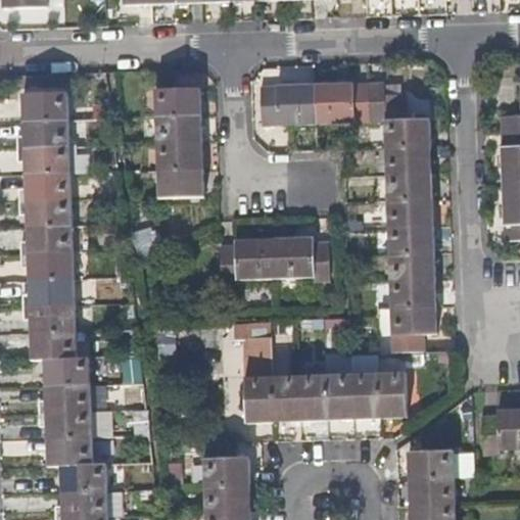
[(369,120),(367,84),(367,82),(312,83),(314,122),(352,120),(369,120)]
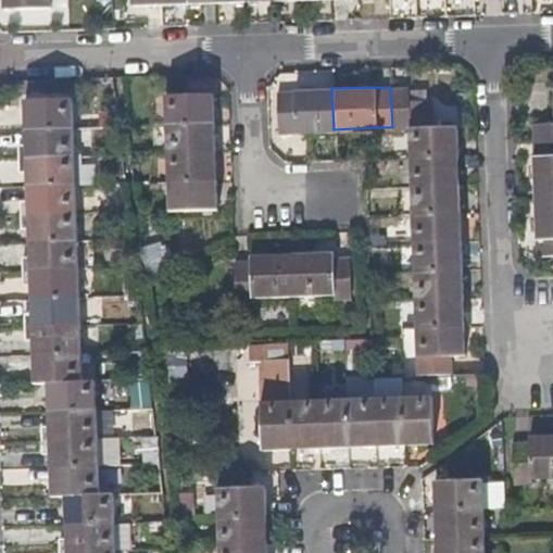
[(407,127),(405,87),(390,87),(390,89),(392,127),(407,127)]
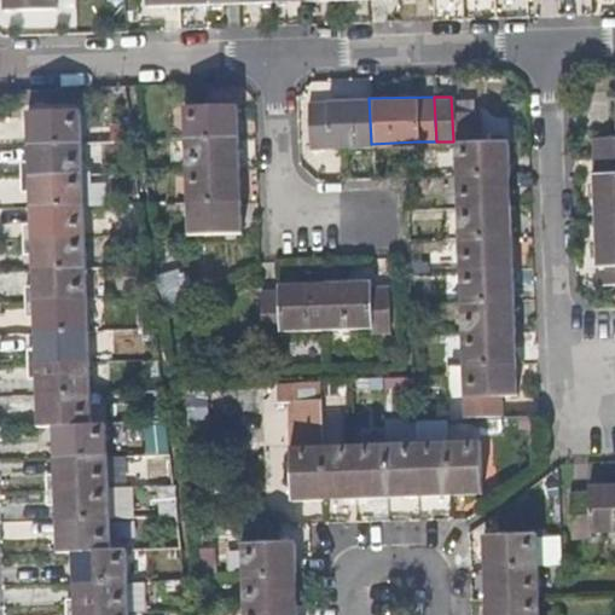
[(371,144),(369,98),(307,102),(308,145),(371,144)]
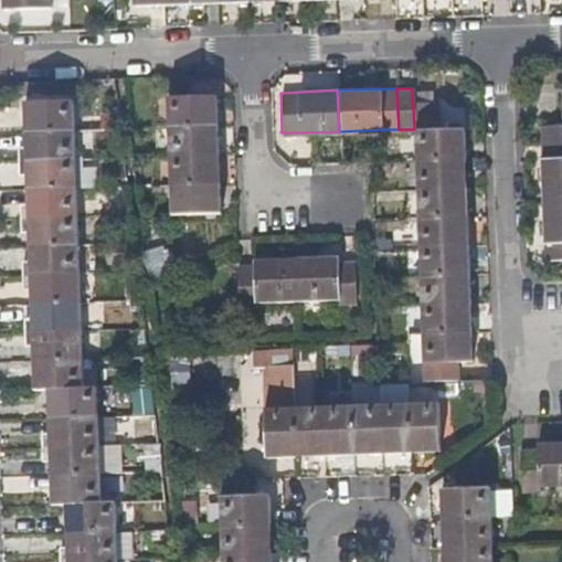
[(213,124),(213,96),(166,97),(166,126),(213,124)]
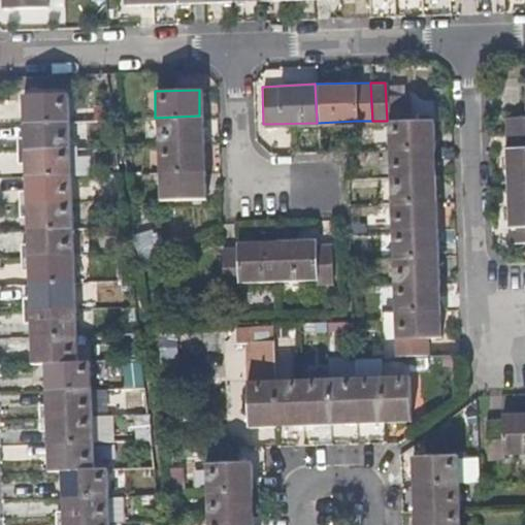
[(65,119),(64,93),(21,95),(22,121),(65,119)]
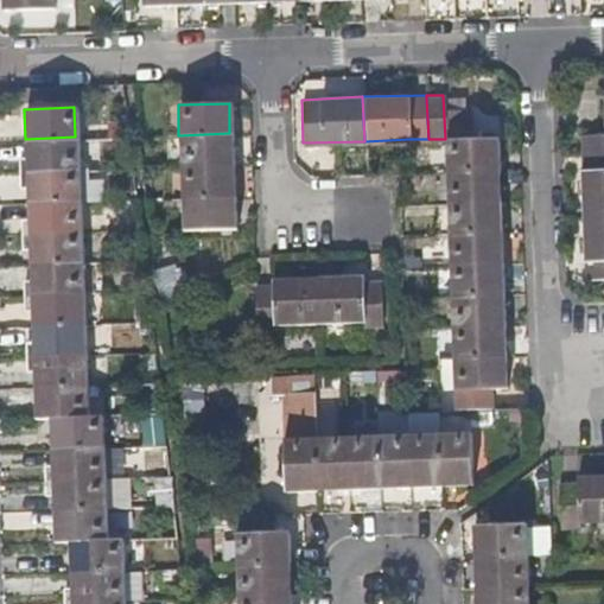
[(230,164),(229,133),(178,135),(180,166),(230,164)]
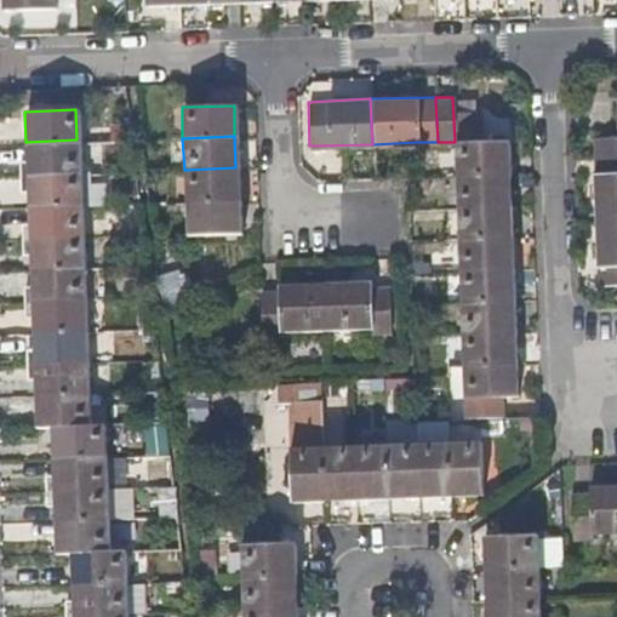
[(616,154),(616,136),(593,137),(593,155),(616,154)]
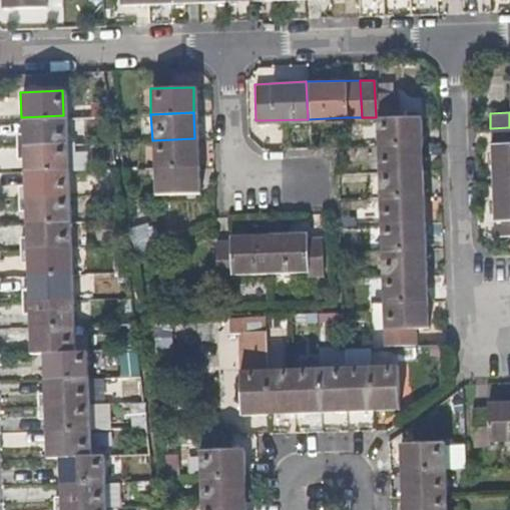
[(64,141),(63,115),(21,117),(22,129),(22,142),(64,141)]
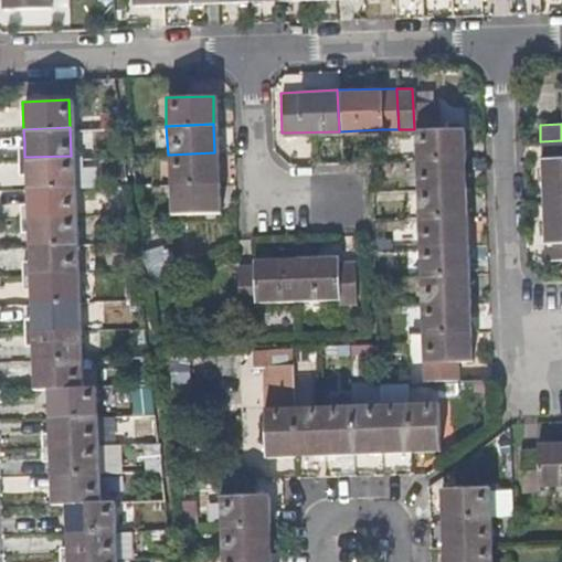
[(463,161),(462,127),(414,129),(416,162),(463,161)]
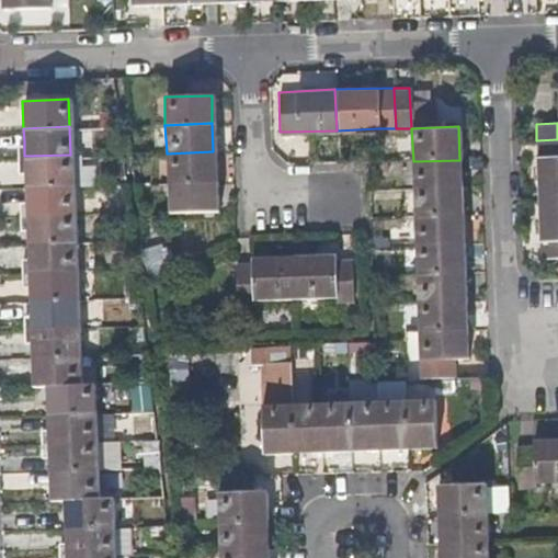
[(557,196),(557,139),(536,140),(538,198),(557,196)]
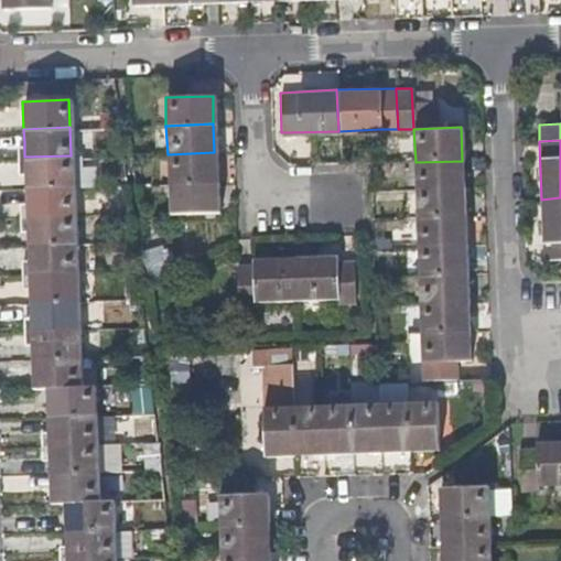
[(24,157),(24,142),(15,142),(15,157),(24,157)]
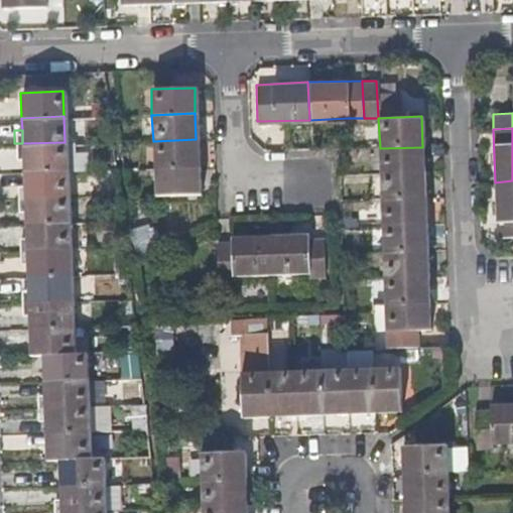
[(197,166),(196,139),(153,141),(153,167),(197,166)]
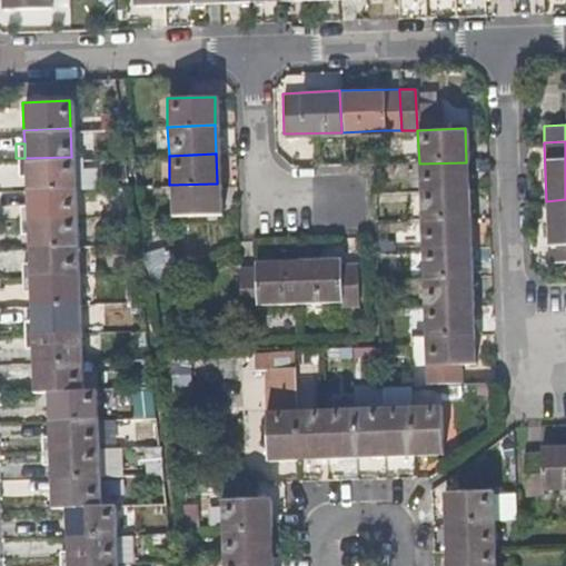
[(72,185),(71,157),(25,158),(25,172),(26,187),(72,185)]
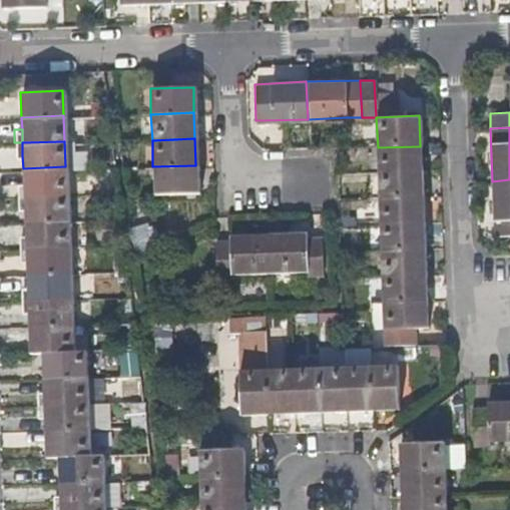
[(421,171),(420,146),(378,147),(378,173),(421,171)]
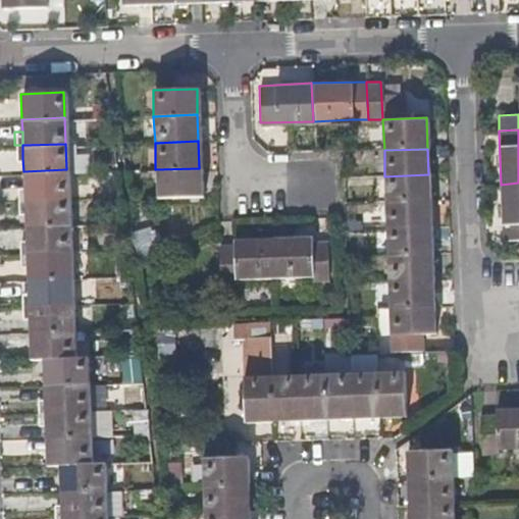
[(200,194),(199,168),(155,169),(157,195),(200,194)]
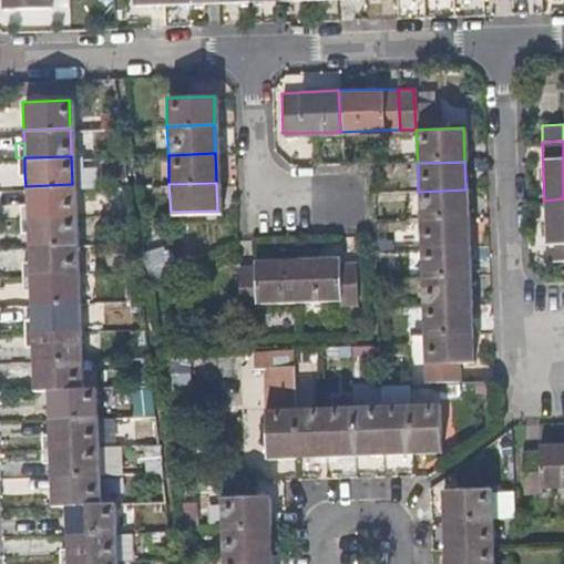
[(74,213),(72,184),(26,186),(26,200),(26,214),(74,213)]
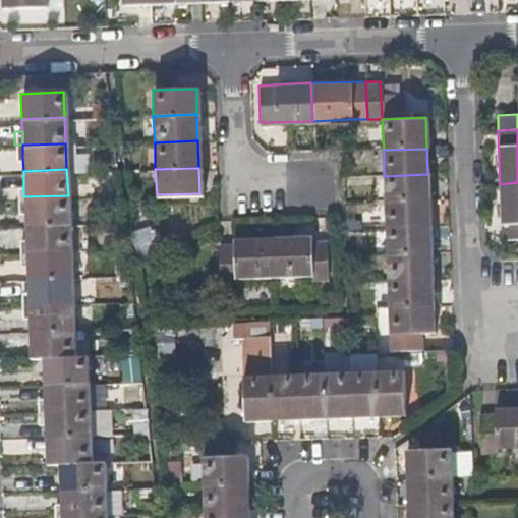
[(428,199),(427,174),(384,176),(386,202),(428,199)]
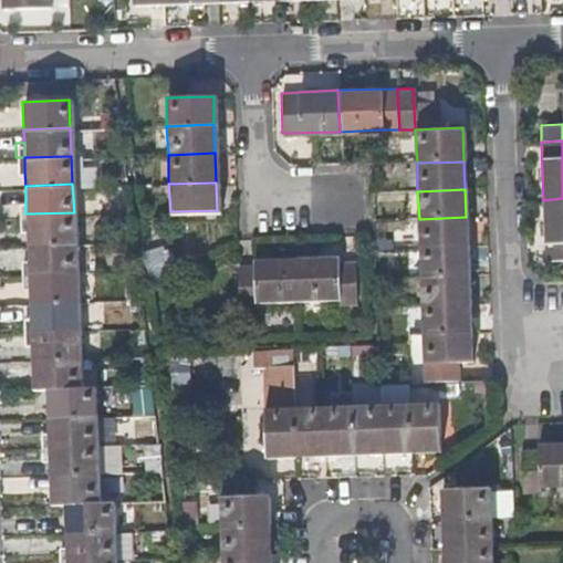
[(562,257),(562,198),(543,200),(545,258),(562,257)]
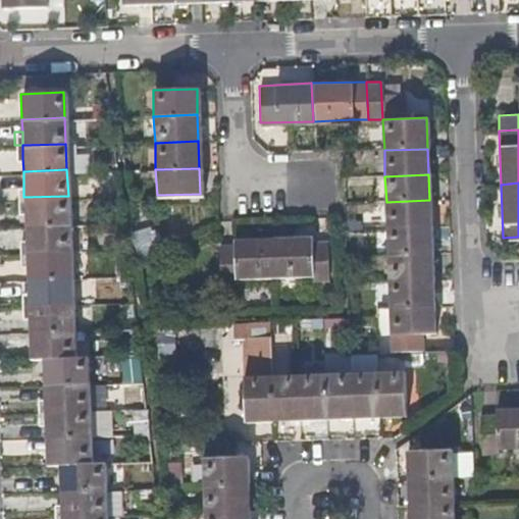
[(68,221),(68,196),(23,197),(24,209),(24,222),(68,221)]
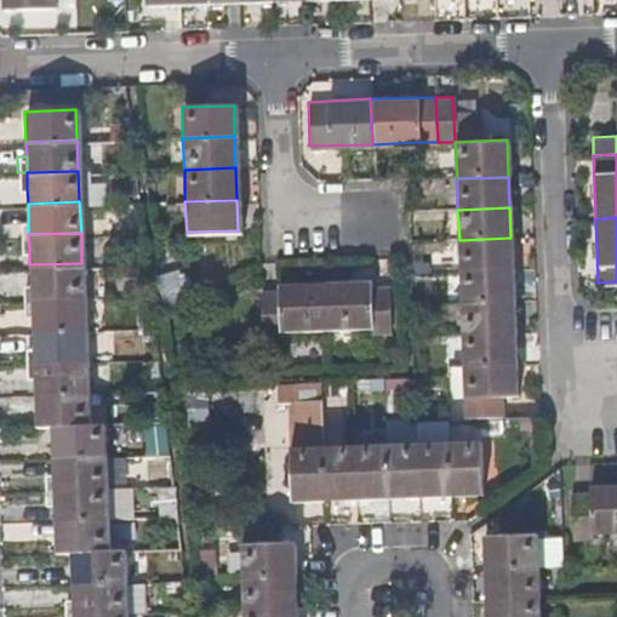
[(510,269),(510,238),(460,240),(461,272),(510,269)]
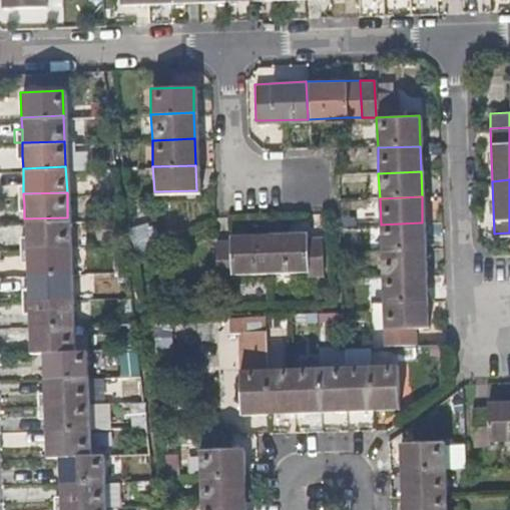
[(68,243),(67,217),(24,218),(25,232),(26,244),(68,243)]
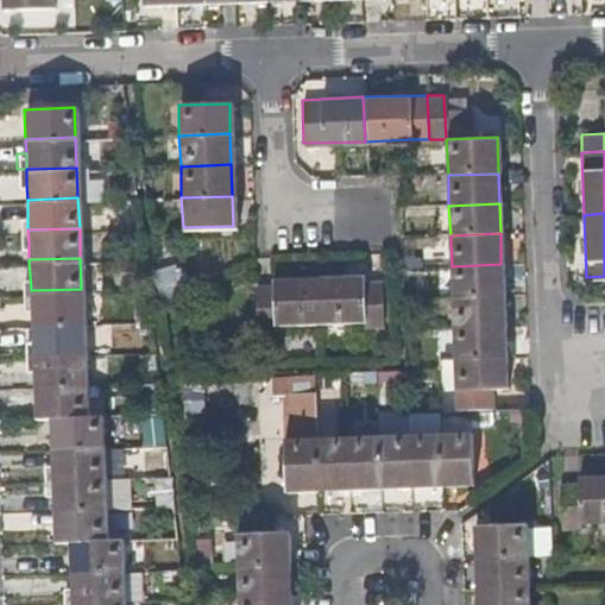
[(503,295),(500,264),(452,266),(453,297),(503,295)]
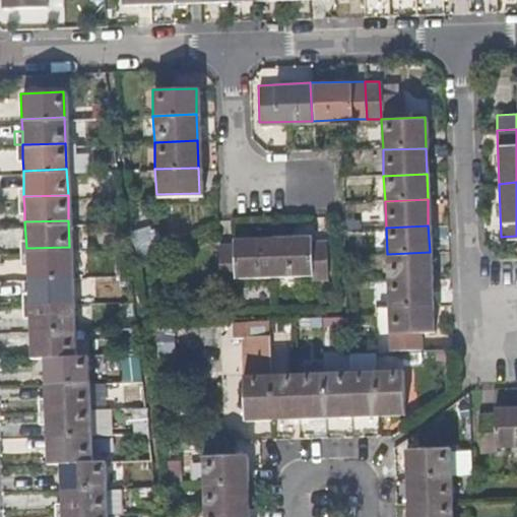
[(26,248),(25,236),(18,236),(18,248),(26,248)]
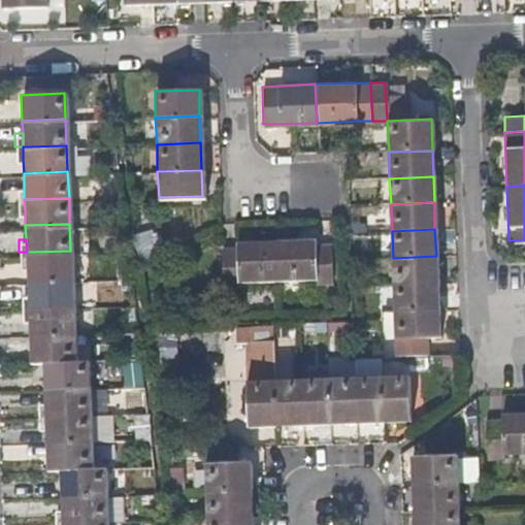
[(329,285),(328,247),(314,247),(313,242),(273,243),(275,282),(315,281),(315,285),(329,285)]
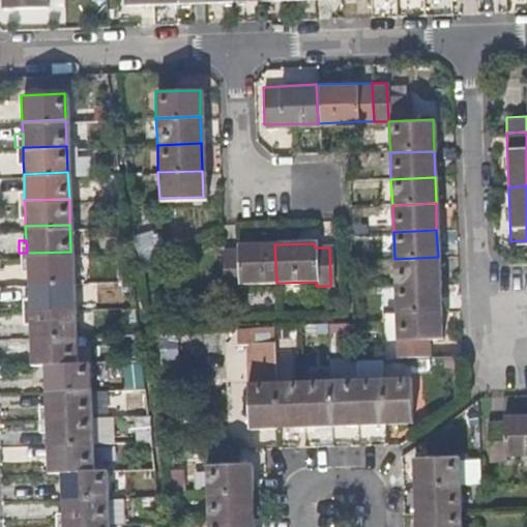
[(276,283),(274,244),(236,245),(237,251),(222,252),(223,289),(238,289),(239,284),(276,283)]
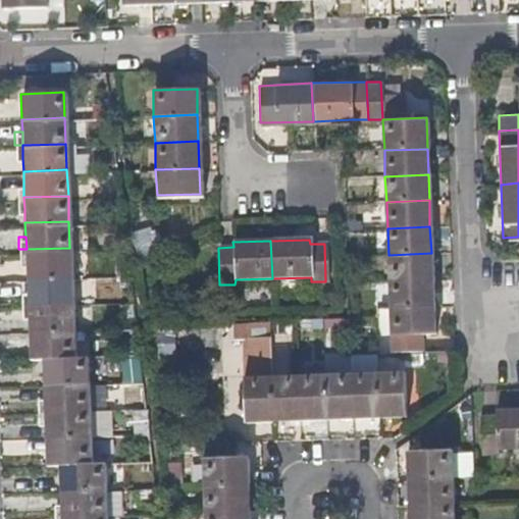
[(69,274),(69,248),(27,249),(28,263),(28,275),(69,274)]
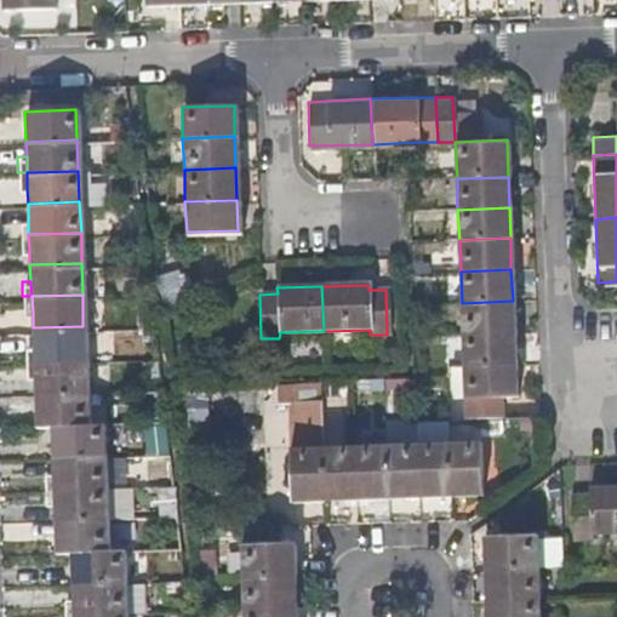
[(33,313),(32,296),(22,296),(23,313),(33,313)]
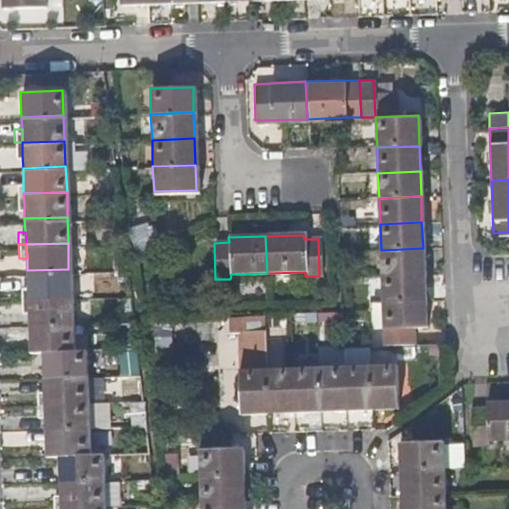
[(424,273),(423,248),(381,250),(381,275),(424,273)]
